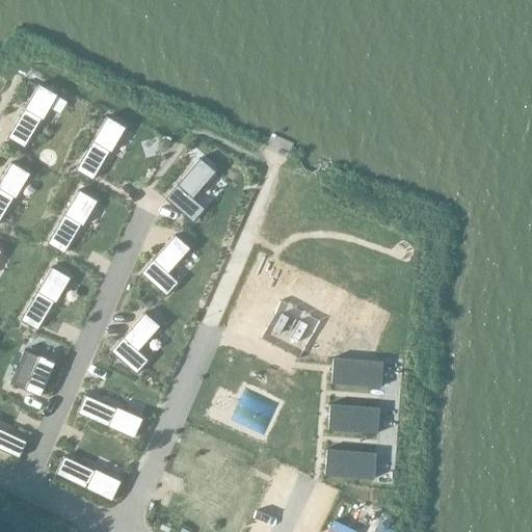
[(198,159),(164,200),(191,222),(204,209),(191,198),(192,197),(190,196),(196,190),(197,191),(204,184),(203,183),(211,173),(198,161),(200,160),(198,159)]
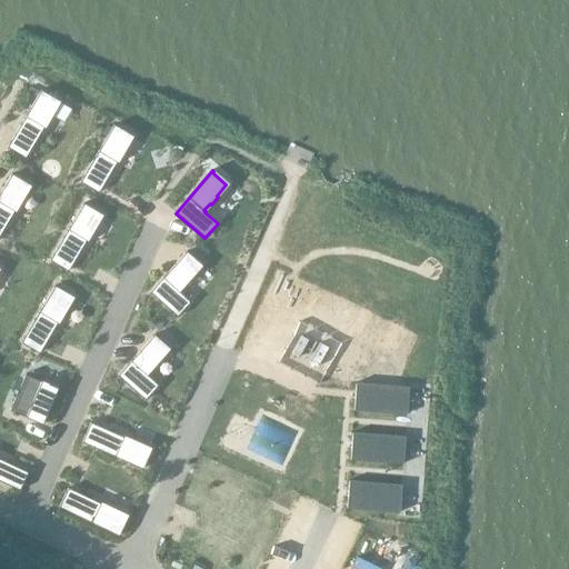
[(186,251),(149,292),(176,317),(189,302),(178,292),(179,291),(177,290),(183,283),(185,285),(190,278),(189,277),(199,266),(185,253),(187,252),(186,251)]
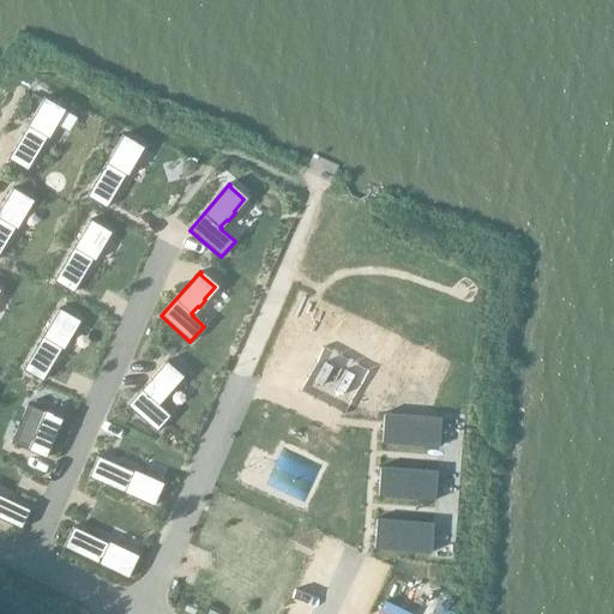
[(385,293),(317,288),(311,374),(379,379),(385,293)]
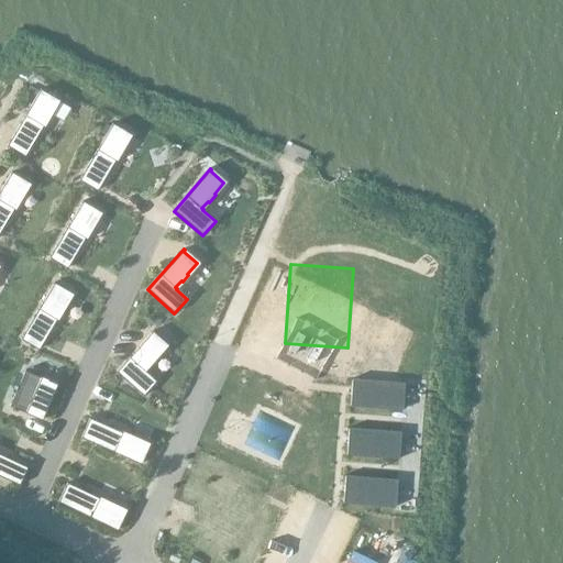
[(152,331),(116,372),(142,396),(155,381),(144,372),(145,371),(144,370),(150,362),(151,364),(156,357),(155,356),(164,345),(151,333),(153,332),(152,331)]
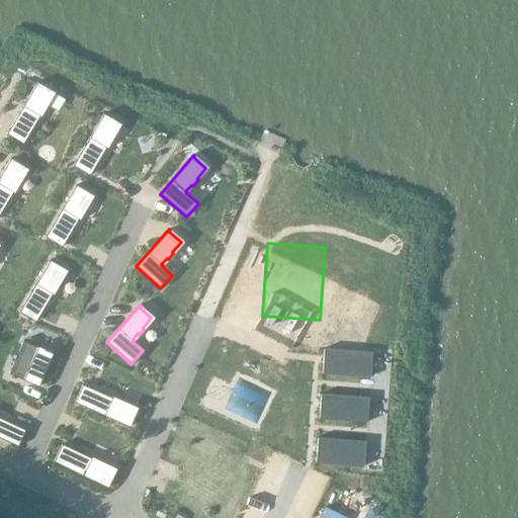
[(22,340),(8,373),(37,386),(52,353),(22,340)]
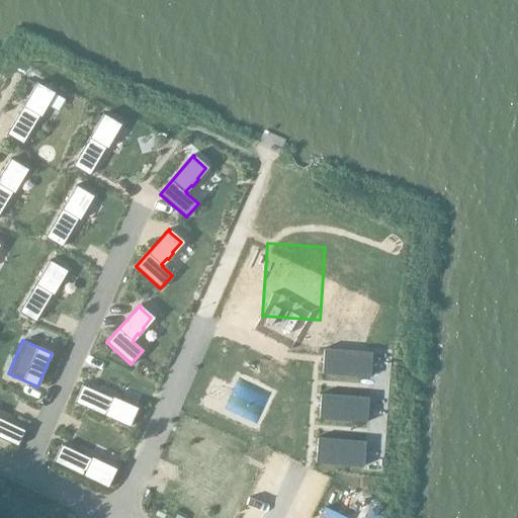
[(323,349),(321,373),(369,376),(371,352),(323,349)]
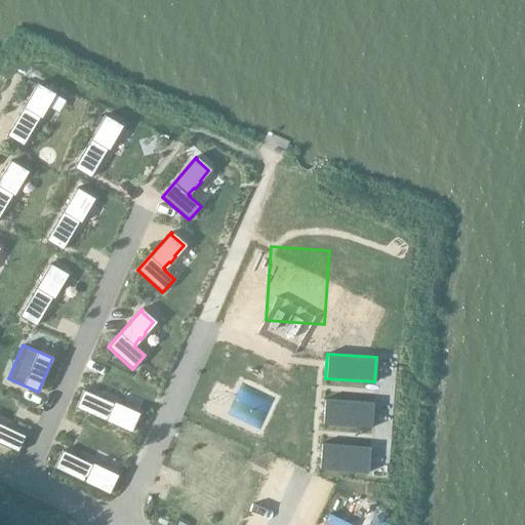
[(324,399),(322,423),(371,428),(373,403),(324,399)]
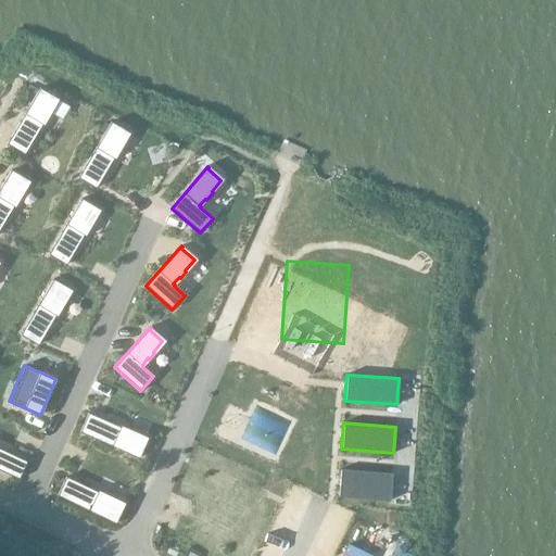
[(340,470),(338,496),(390,501),(392,475),(340,470)]
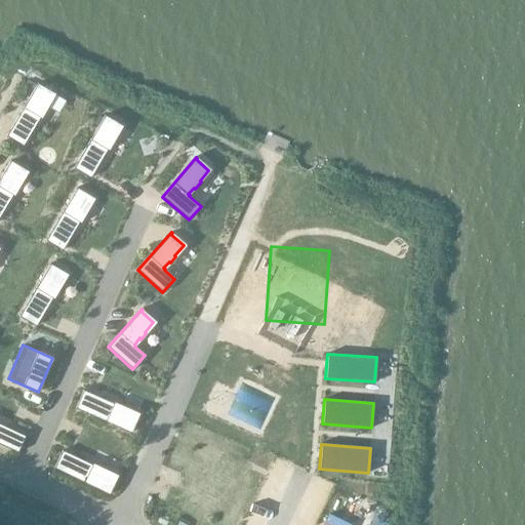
[(183,474),(183,475),(228,496),(242,467),(226,458),(219,471),(218,472),(210,469),(211,467),(204,463),(204,466),(192,459),(185,475),(183,474)]
